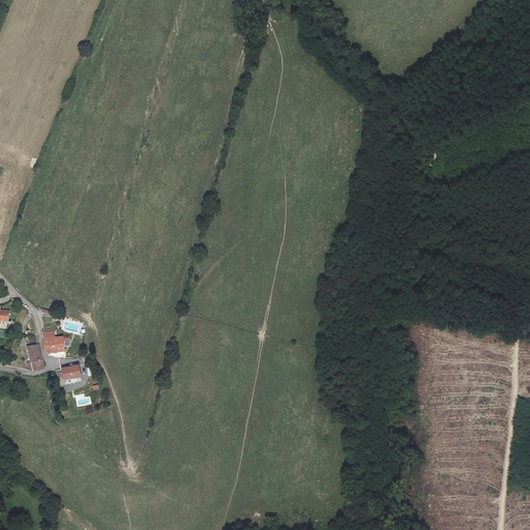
[(0,320),(8,321),(9,312),(0,310),(0,320)]
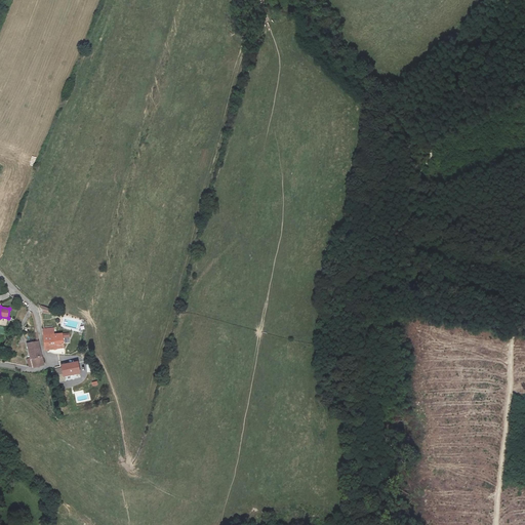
[(48,315),(50,309),(42,307),(40,313),(48,315)]
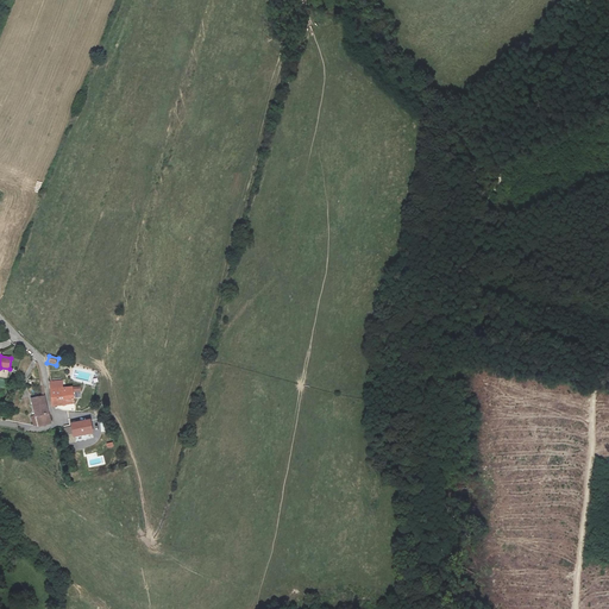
[(62,380),(50,381),(54,406),(73,403),(73,399),(81,397),(81,387),(63,389),(62,380)]
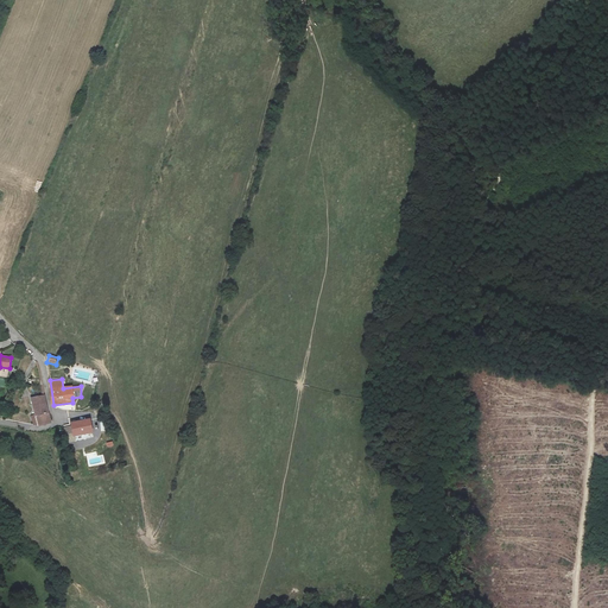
[(50,422),(44,396),(32,398),(36,415),(32,416),(35,425),(50,422)]
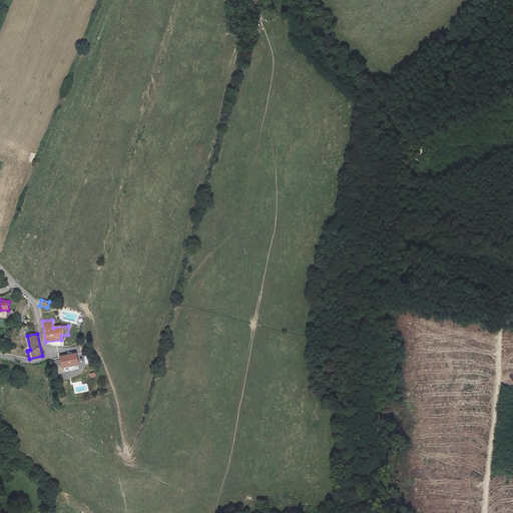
[(78,365),(76,353),(60,356),(62,368),(78,365)]
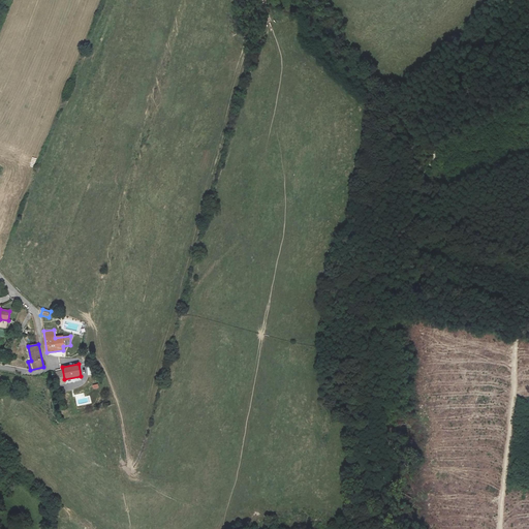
All buildings are outlined.
